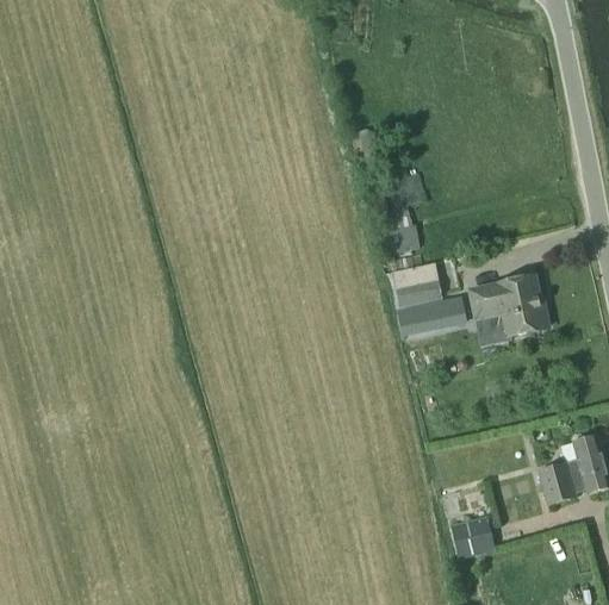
[(353,151),(373,148),(371,133),(366,129),(349,132),(353,151)]
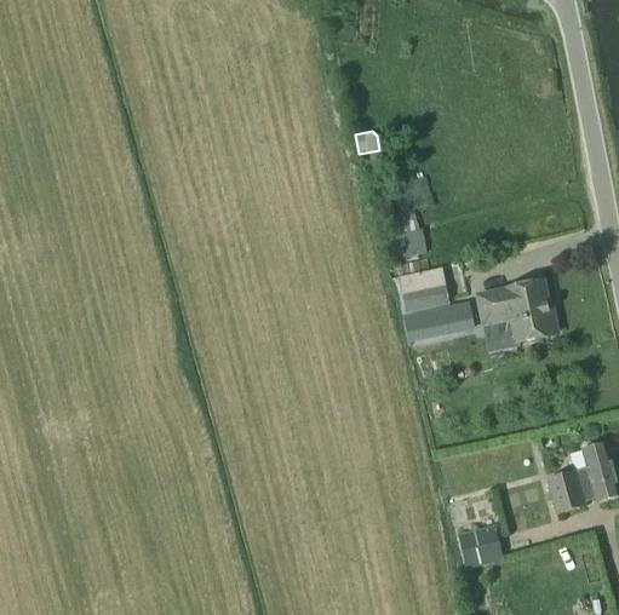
[(376,219),(394,218),(390,199),(373,205),(376,219)]
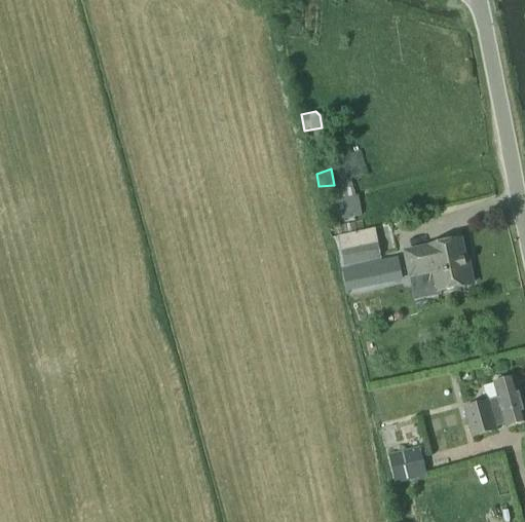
[(353,195),(351,182),(340,184),(340,187),(317,192),(327,229),(338,227),(336,220),(362,215),(358,194),(353,195)]
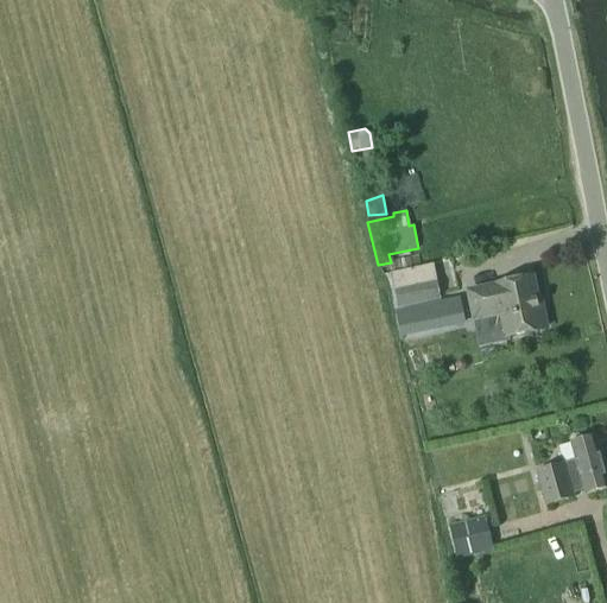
[(410,255),(392,259),(393,270),(411,266),(418,264),(417,254),(410,255)]
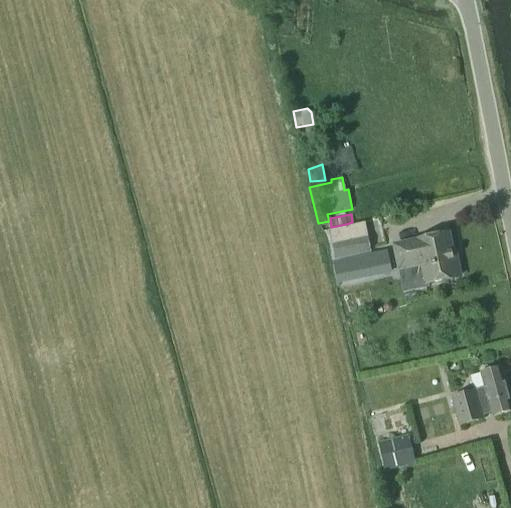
[(329,228),(335,256),(369,249),(364,221),(329,228)]
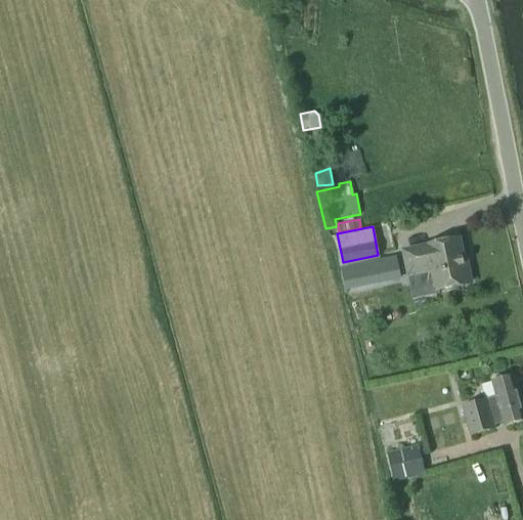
[(465,271),(458,237),(426,244),(427,245),(403,250),(408,273),(432,268),(436,289),(467,283),(466,278),(469,278),(467,270),(465,271)]
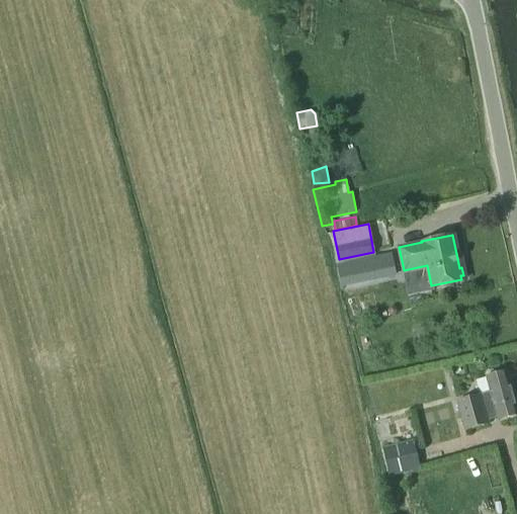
[(392,253),(339,264),(342,279),(396,268),(392,253)]
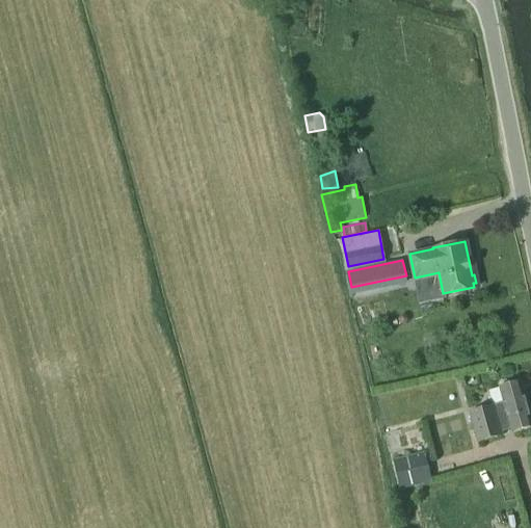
[(398,320),(401,322),(405,321),(407,317),(406,314),(402,312),(399,313),(397,316),(398,320)]
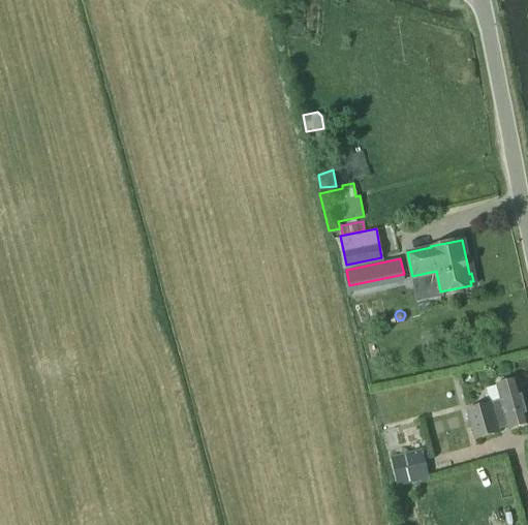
[(527,423),(516,379),(496,384),(500,399),(465,408),(473,438),(498,431),(496,424),(506,422),(508,428),(527,423)]
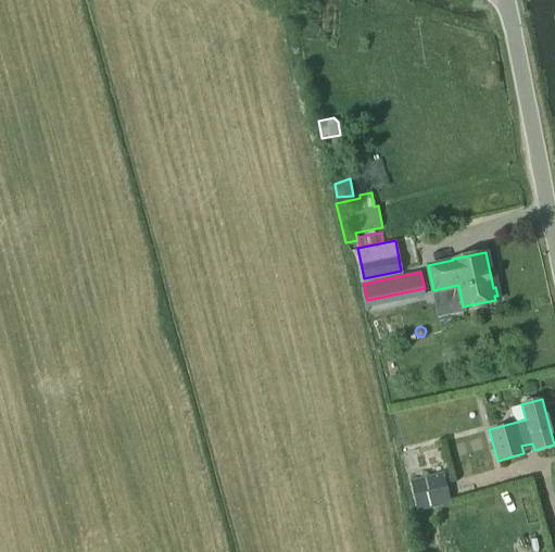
[(418,507),(448,500),(441,475),(412,483),(418,507)]
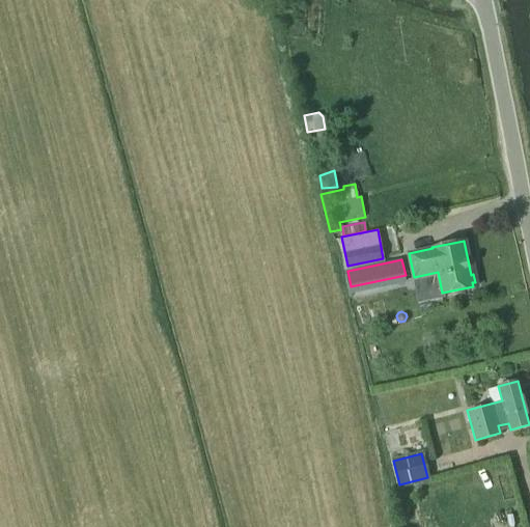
All buildings are outlined.
